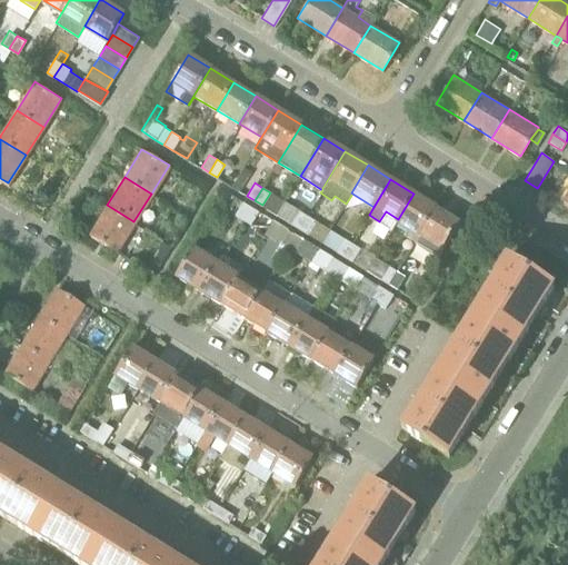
[(436,207),(414,194),(398,219),(409,226),(404,235),(415,241),(420,234),(436,207)]
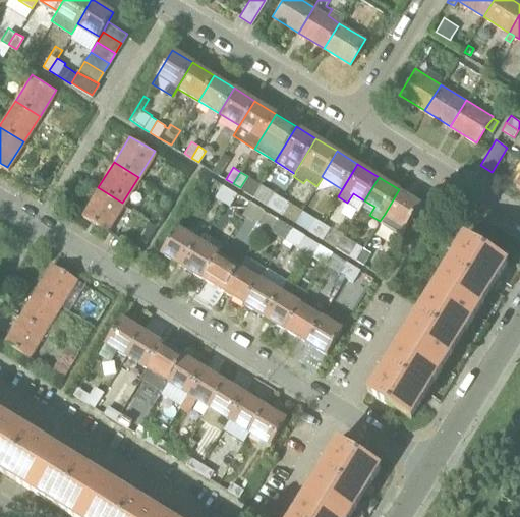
[(215,195),(222,200),(229,188),(222,184),(215,195)]
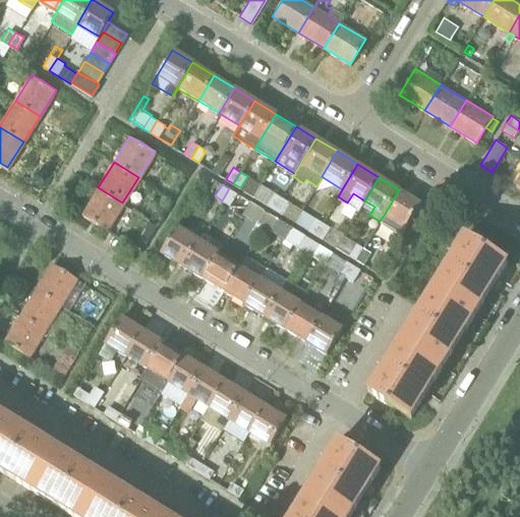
[(122,203),(98,187),(82,214),(107,229),(122,203)]
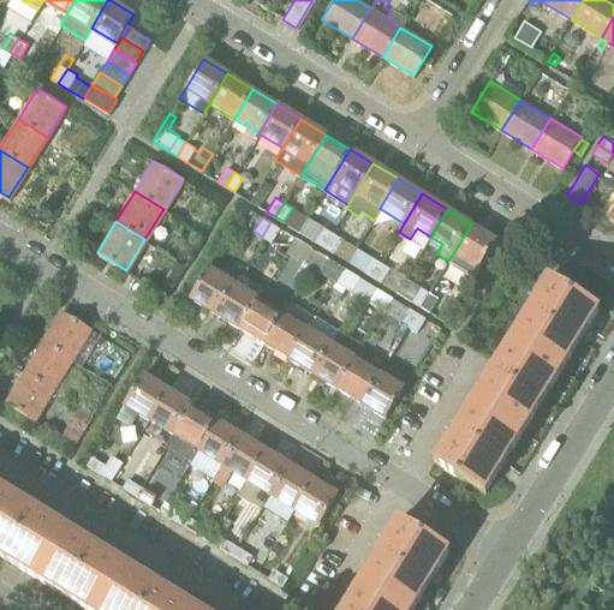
[(270,222),(262,237),(270,241),(279,228),(270,222)]
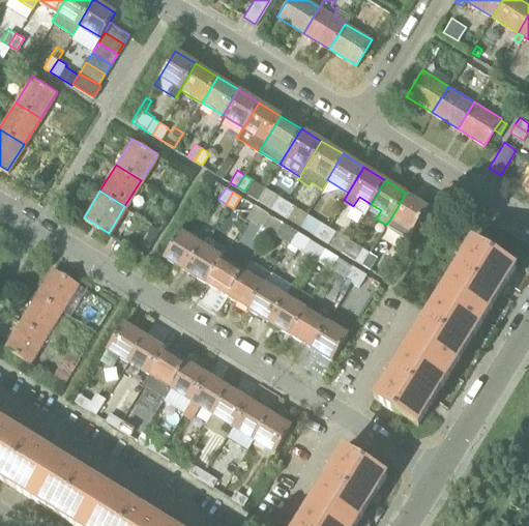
[(428,206),(406,193),(391,217),(413,230),(428,206)]
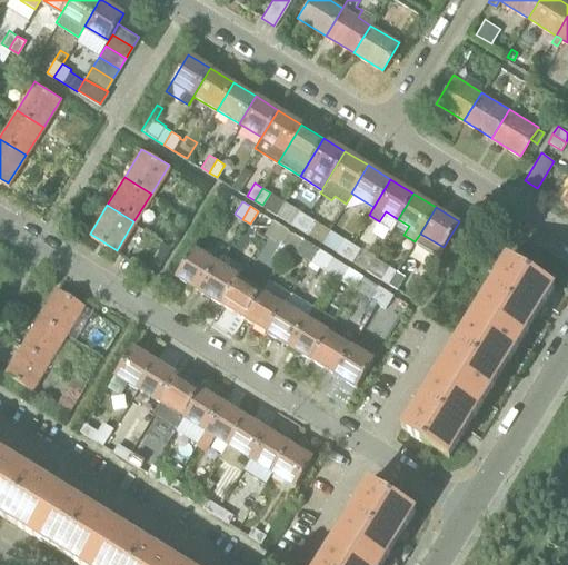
[(299,228),(307,215),(299,210),(291,224),(299,228)]
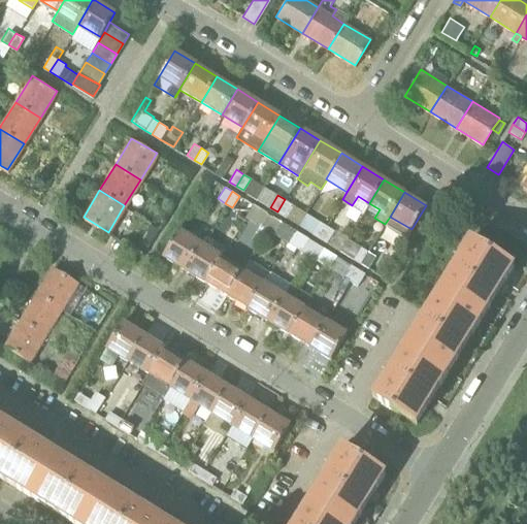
[(285,199),(277,211),(298,225),(306,211),(285,199)]
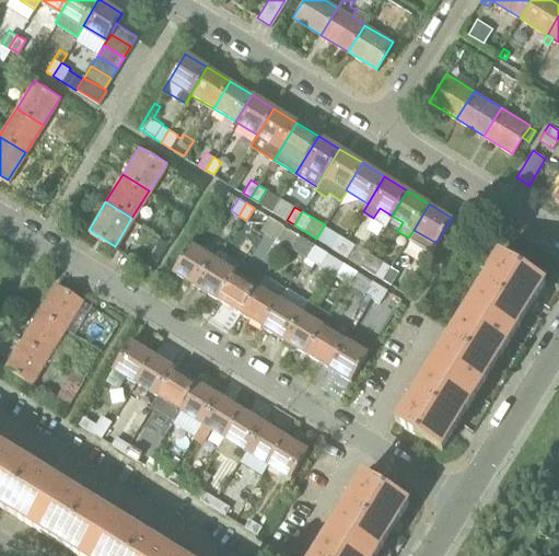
[(275,239),(282,243),(291,231),(282,226),(275,239)]
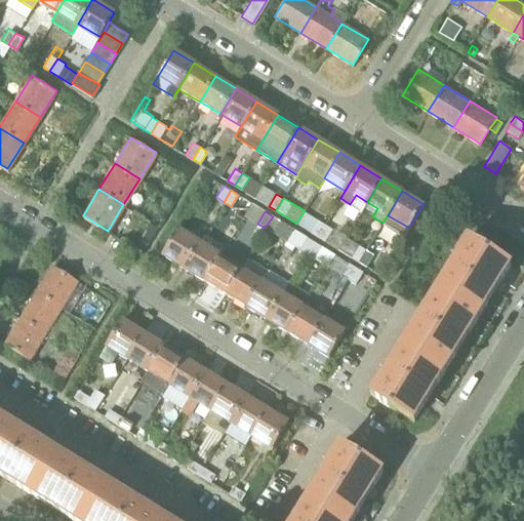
[(280,221),(273,216),(265,228),(273,232),(280,221)]
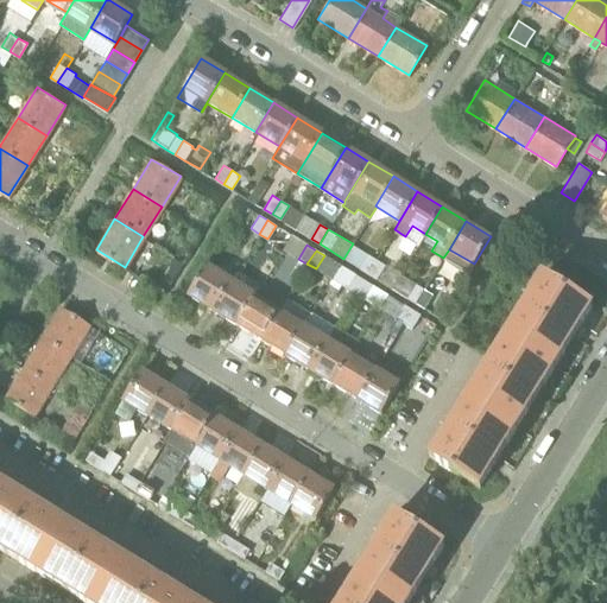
[(368,254),(359,267),(367,273),(377,259),(368,254)]
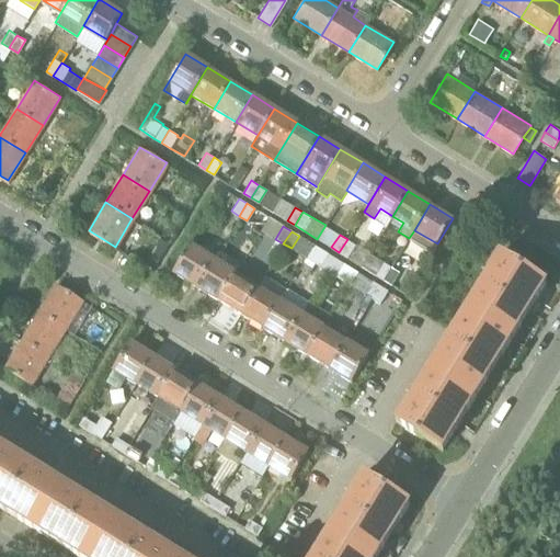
[(159,257),(159,256),(168,242),(160,238),(151,251),(159,257)]
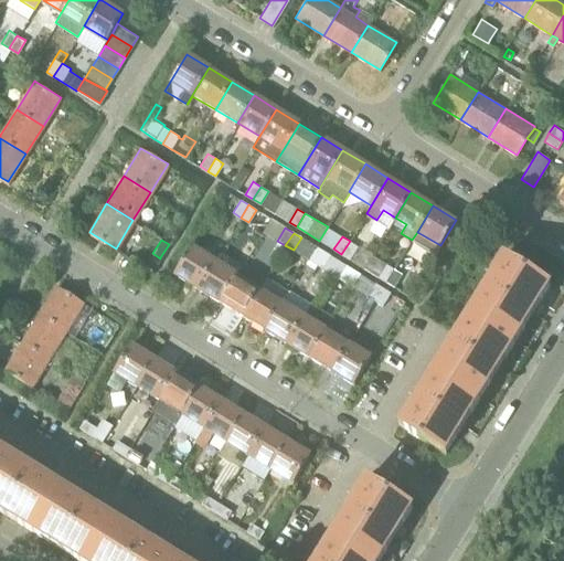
[(350,241),(341,254),(349,258),(358,245),(350,241)]
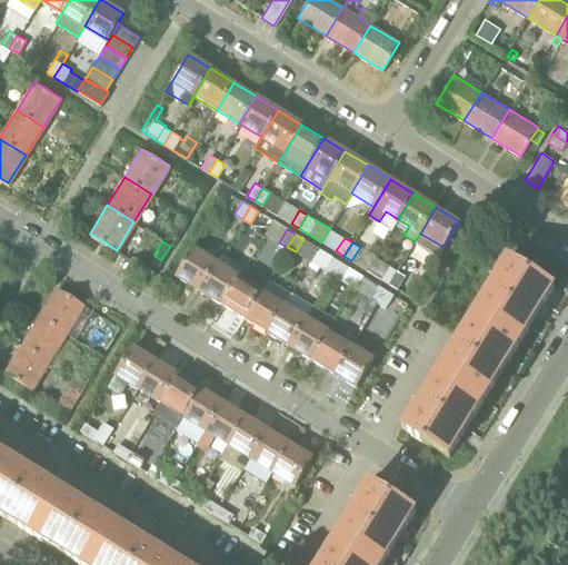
[(200,288),(217,261),(192,247),(176,274),(200,288)]
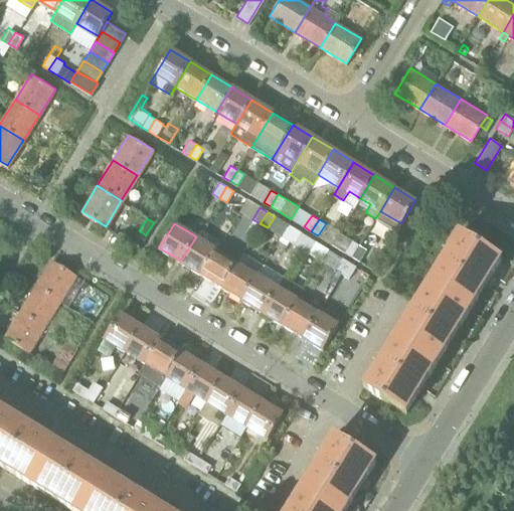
[(181,261),(201,273),(216,248),(204,242),(209,233),(200,228),(196,236),(181,261)]
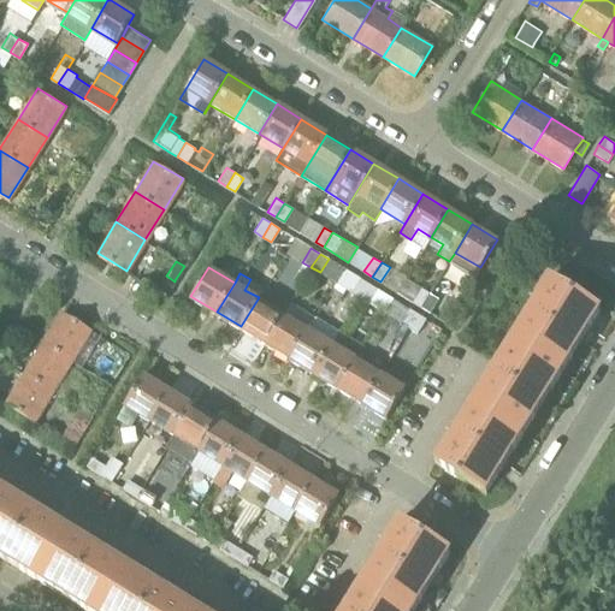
[(352,292),(360,297),(368,283),(360,278),(352,292)]
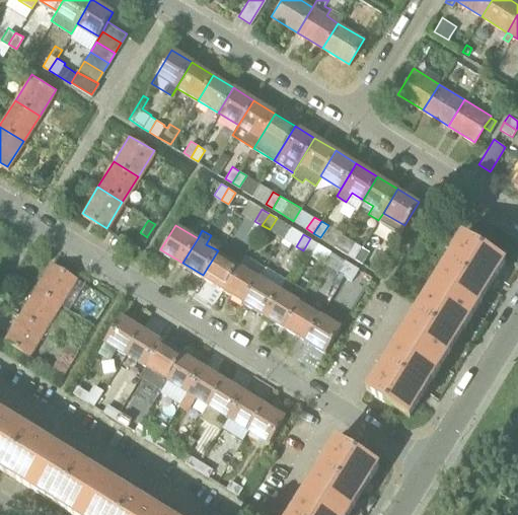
[(342,234),(336,244),(335,245),(355,258),(362,246),(342,234)]
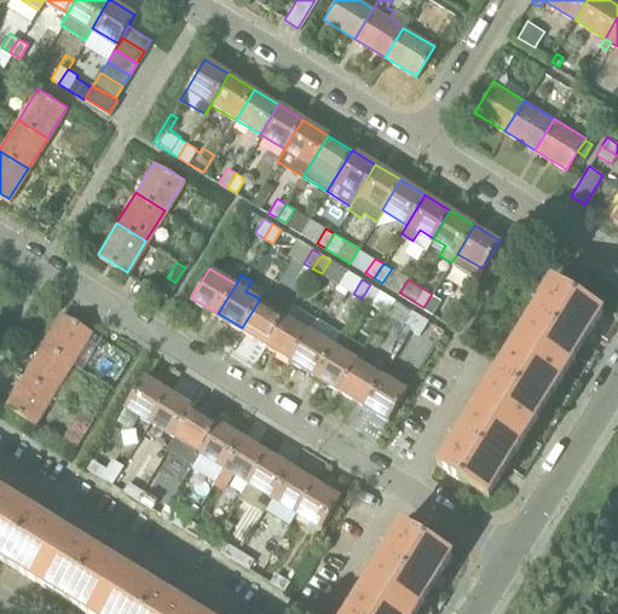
[(552,281),(449,445),(437,465),(439,467),(460,480),(460,479),(487,496),(601,311),(573,294),(575,293),(555,282),(552,281)]
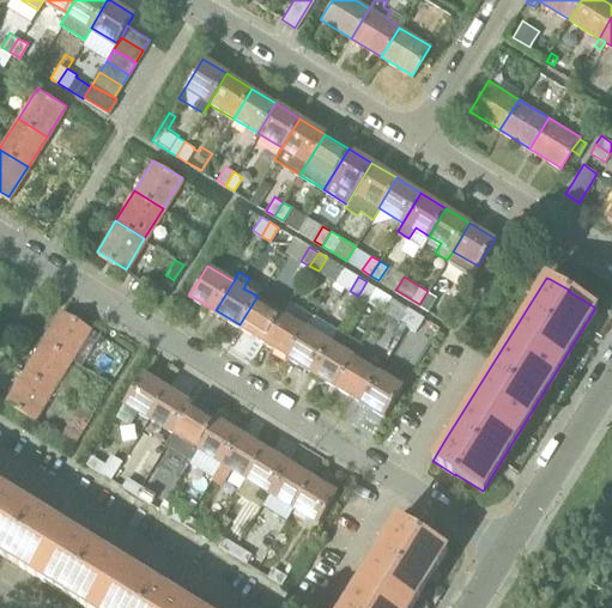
[(334,281),(328,292),(337,297),(343,286),(334,281)]
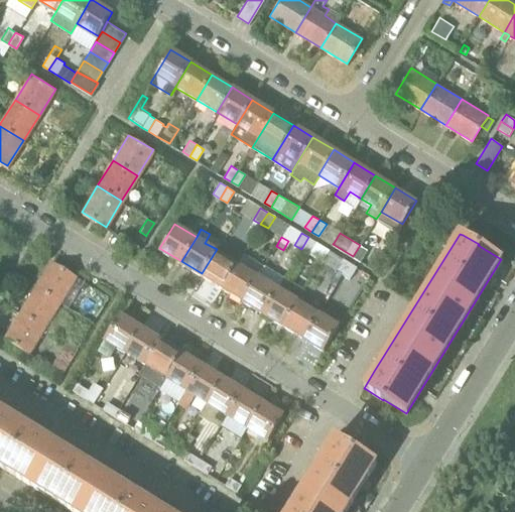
[(315,242),(308,237),(301,249),(308,253),(315,242)]
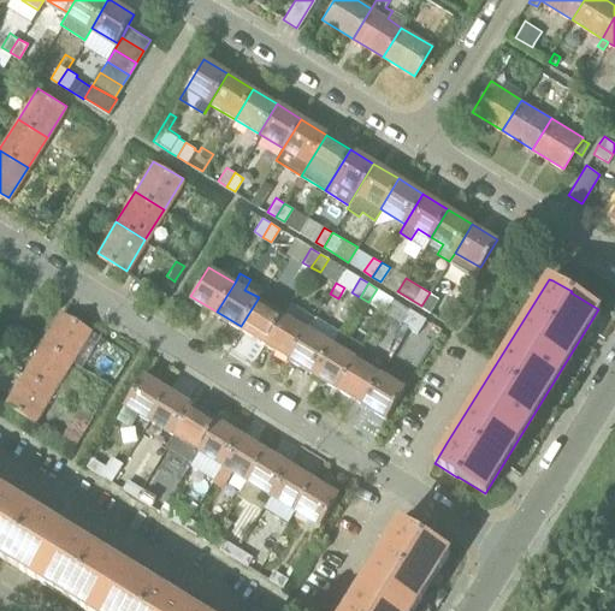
[(438,297),(430,292),(421,306),(430,312),(438,297)]
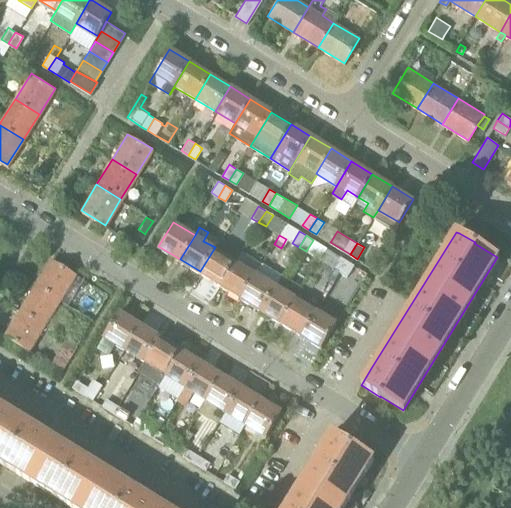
[(200,271),(220,283),(235,259),(235,260),(238,255),(229,249),(226,254),(215,247),(200,271)]
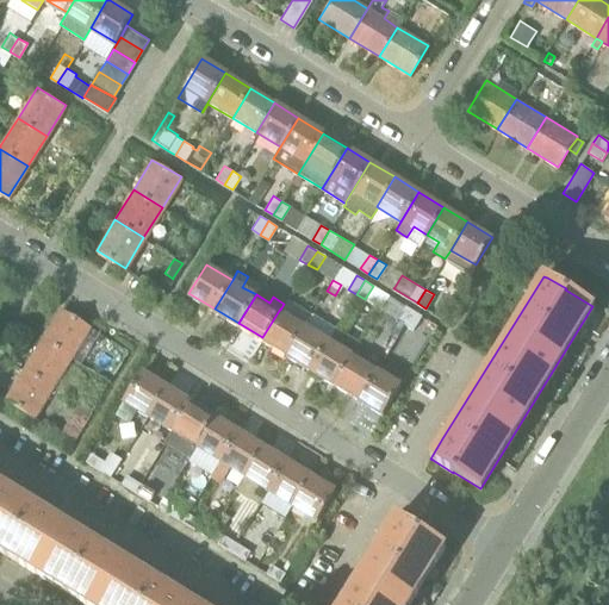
[(396,318),(404,305),(387,294),(376,315),(392,324),(396,318)]
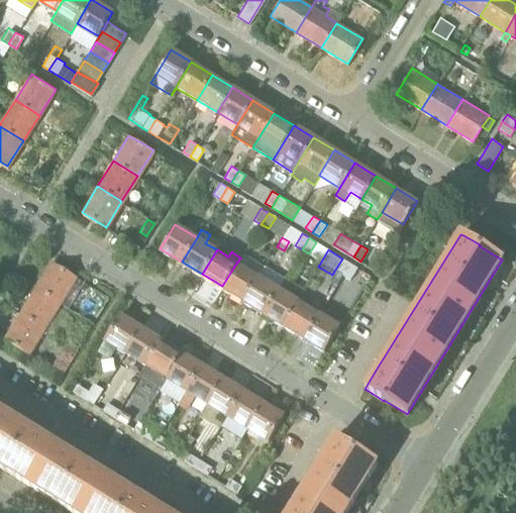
[(335,270),(342,275),(349,263),(342,259),(335,270)]
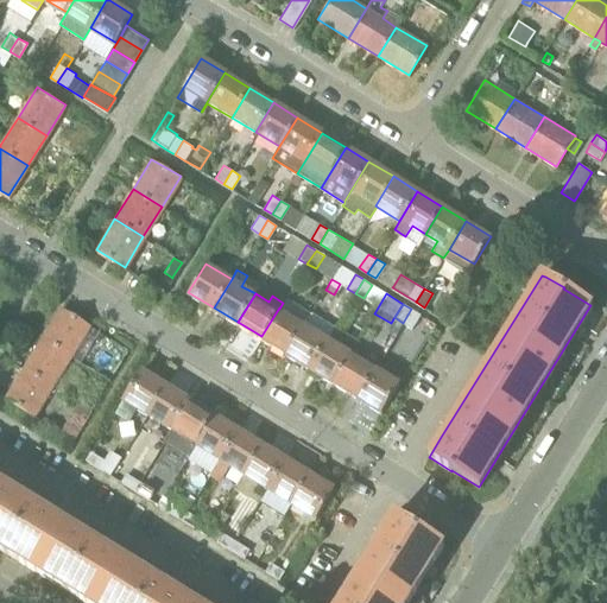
[(61,306),(43,337),(73,355),(87,332),(99,340),(103,332),(61,306)]
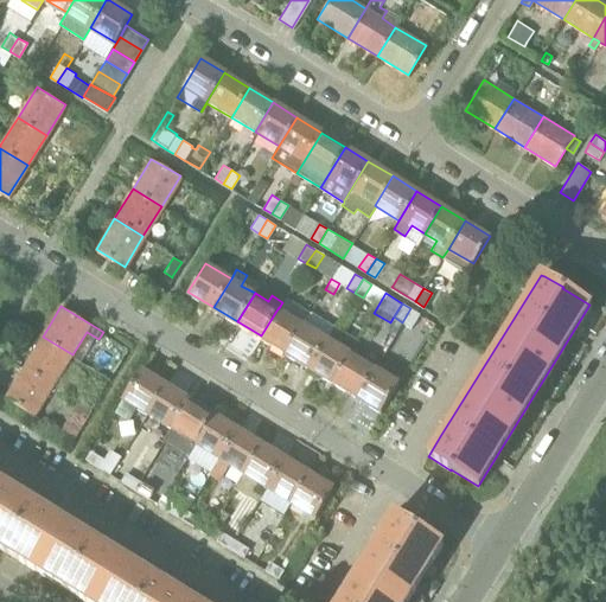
[(261,335),(286,351),(303,322),(279,308),(279,307),(261,335)]
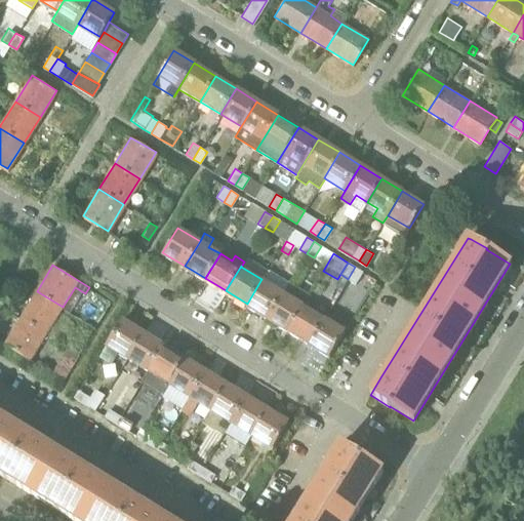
[(362,272),(355,267),(348,279),(355,283),(362,272)]
